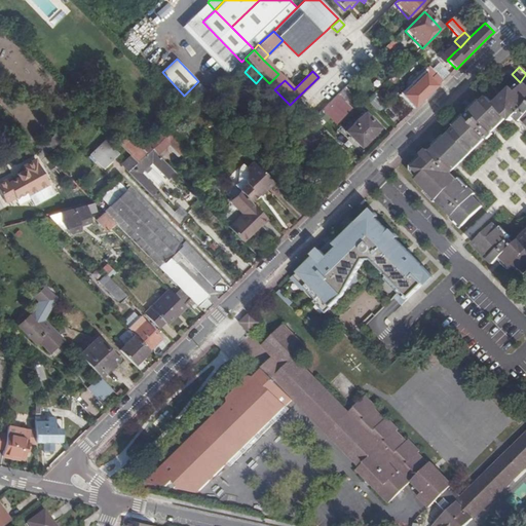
[(285,80),(278,74),(269,83),(274,89),(285,80)]
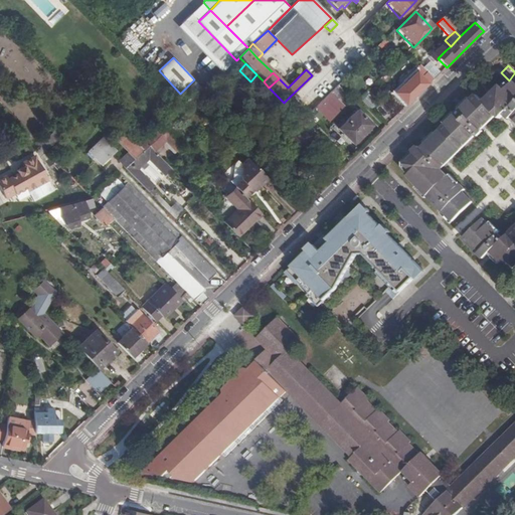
[(400,83),(414,98),(419,93),(425,88),(411,73),(400,83)]
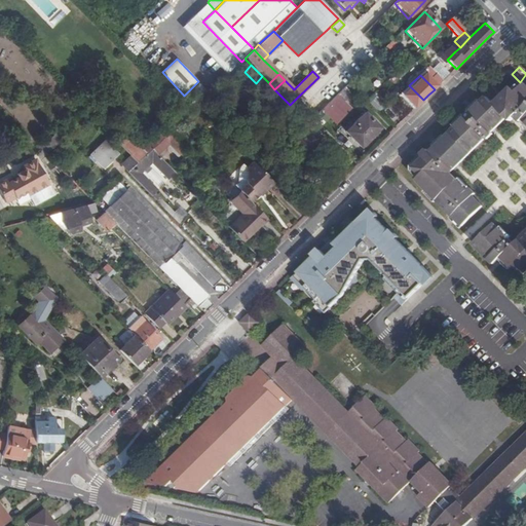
[(242,80),(237,84),(246,92),(251,88),(242,80)]
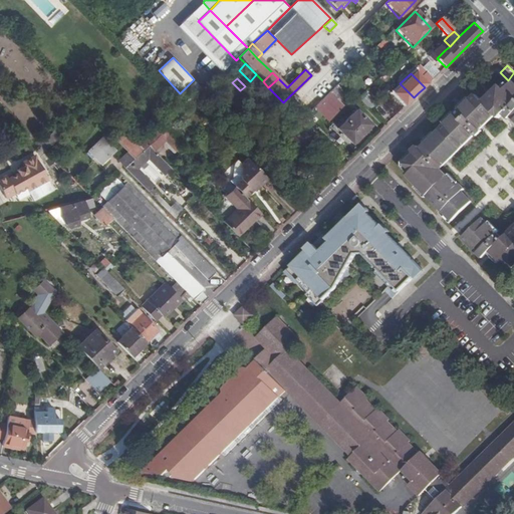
[(443,212),(453,222),(473,201),(463,192),(466,188),(461,182),(458,186),(442,170),(476,136),(477,138),(483,132),(482,131),(497,115),(500,118),(504,114),(509,119),(512,117),(513,119),(513,227),(504,238),(484,218),(464,238),(472,247),(483,259),(490,252),(500,262),(502,259),(512,270),(513,268),(513,81),(505,90),(500,85),(484,101),(476,94),(469,101),(421,149),(417,146),(414,149),(412,151),(415,154),(404,164),(413,172),(408,176),(416,184),(420,188),(436,205),(443,212)]
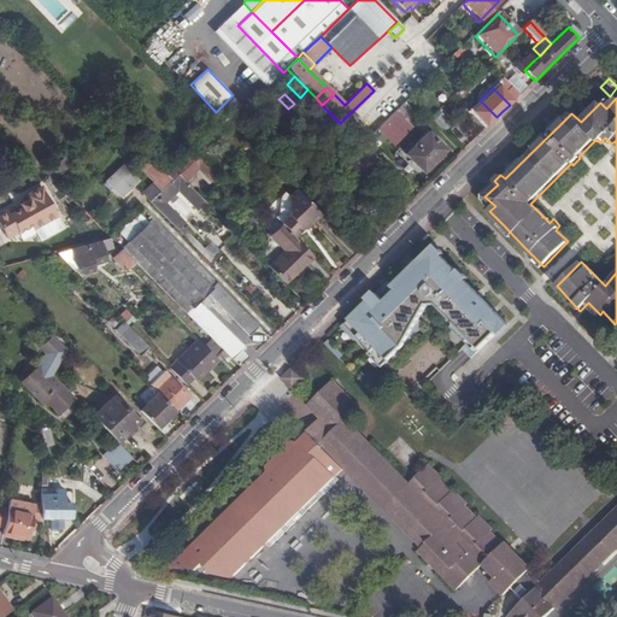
[(454,128),(439,112),(432,119),(446,135),(454,128)]
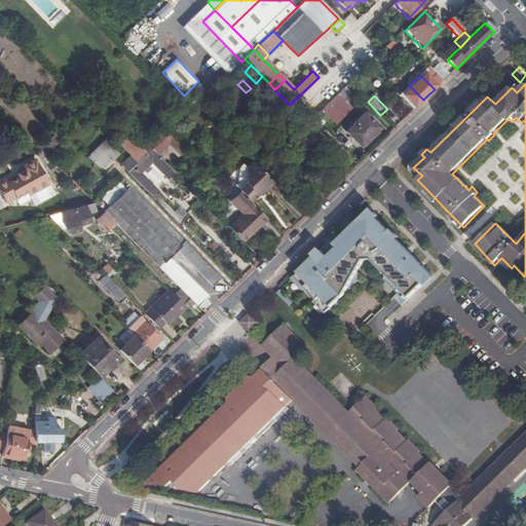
[(348,109),(337,97),(318,114),(331,126),(348,109)]
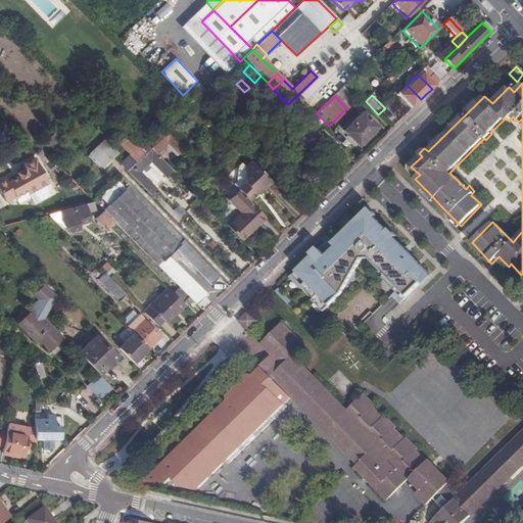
[(313,117),(294,98),(288,104),(306,124),(313,117)]
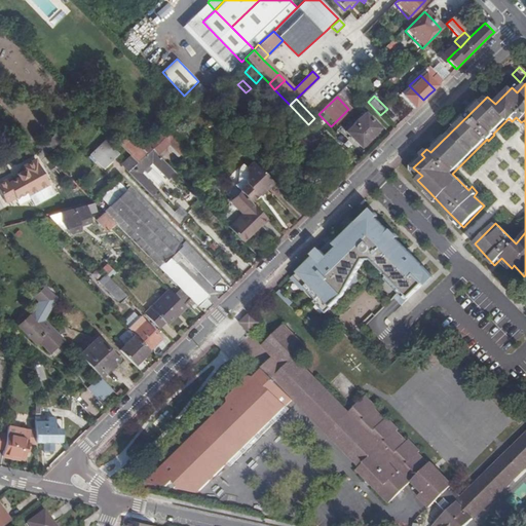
[(364,115),(345,133),(360,147),(368,140),(378,129),(364,115)]
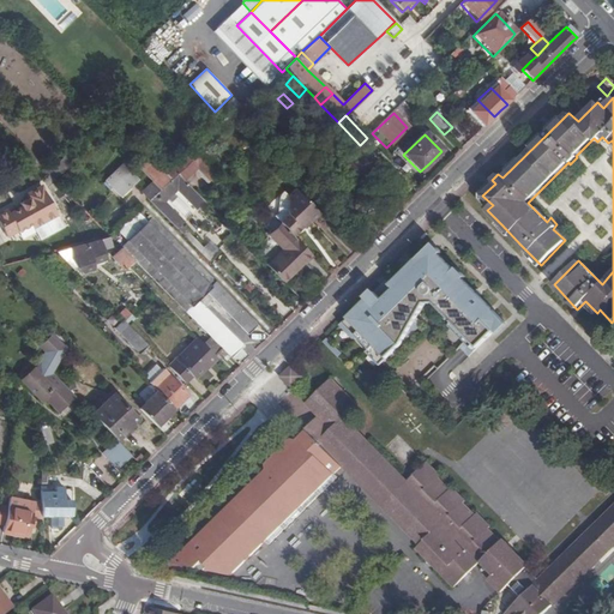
[(178,173),(187,182),(199,170),(205,176),(215,168),(212,167),(220,160),(205,145),(199,151),(192,157),(178,173)]
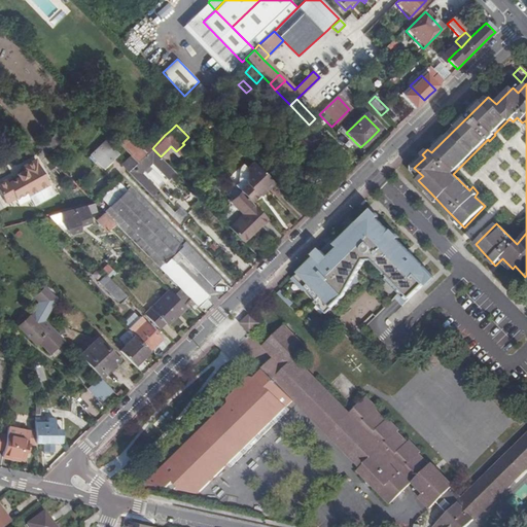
[(320,151),(327,144),(309,125),(291,141),(311,161),(320,151)]
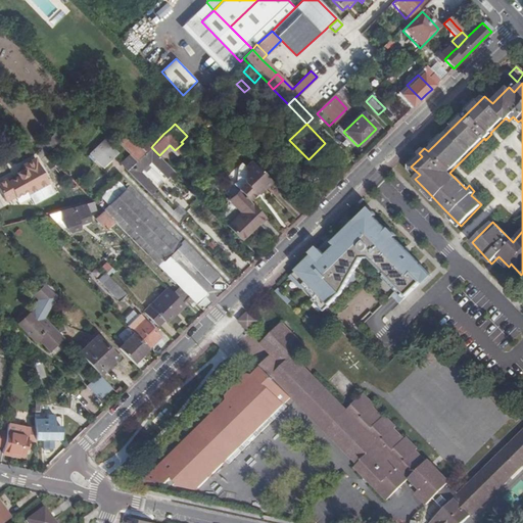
[(151,147),(163,134),(157,128),(140,144),(146,151),(151,147)]
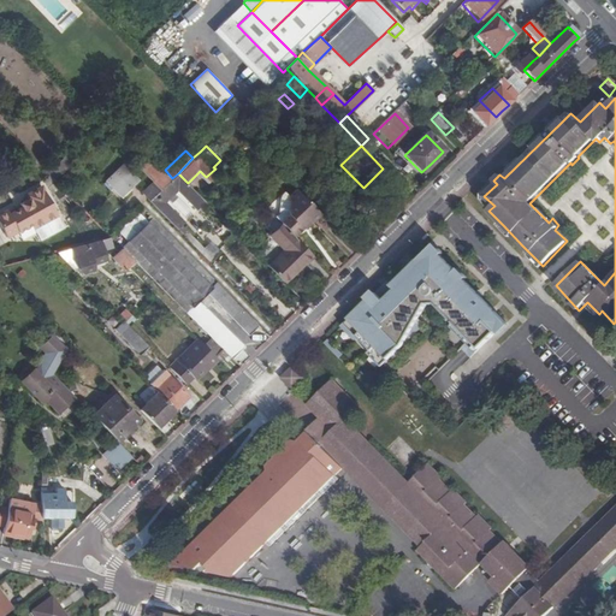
[(172,178),(165,170),(147,152),(135,164),(153,182),(160,189),(172,178)]
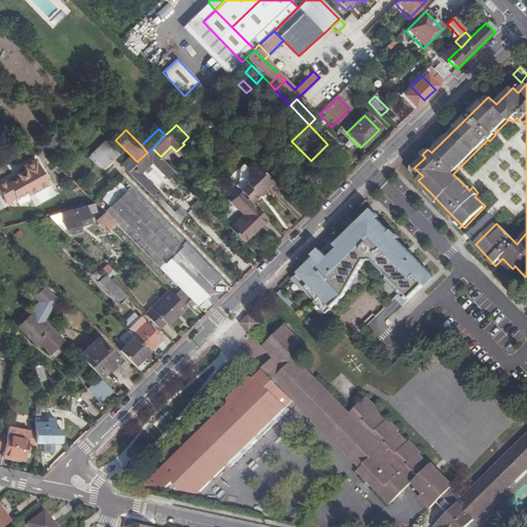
[(62,139),(56,133),(42,148),(47,154),(62,139)]
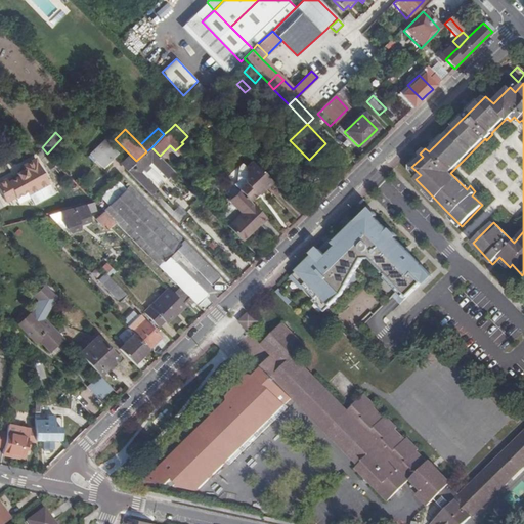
[(103,138),(90,154),(103,165),(108,159),(117,150),(103,138)]
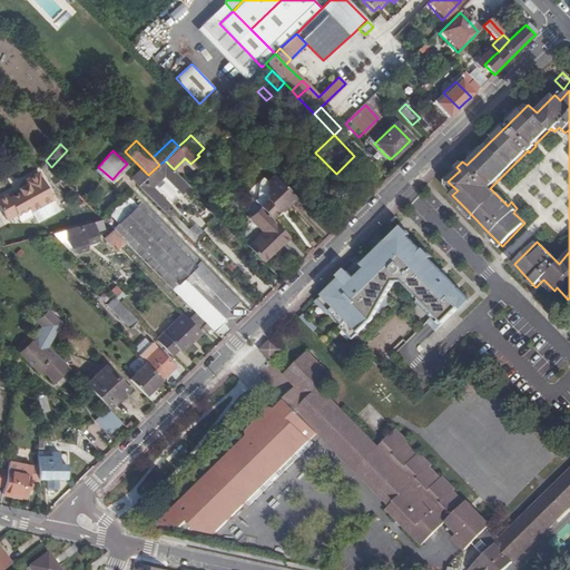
[(182,194),(189,186),(174,169),(165,160),(159,165),(148,175),(138,185),(164,210),(170,204),(153,186),(159,180),(164,176),(182,194)]
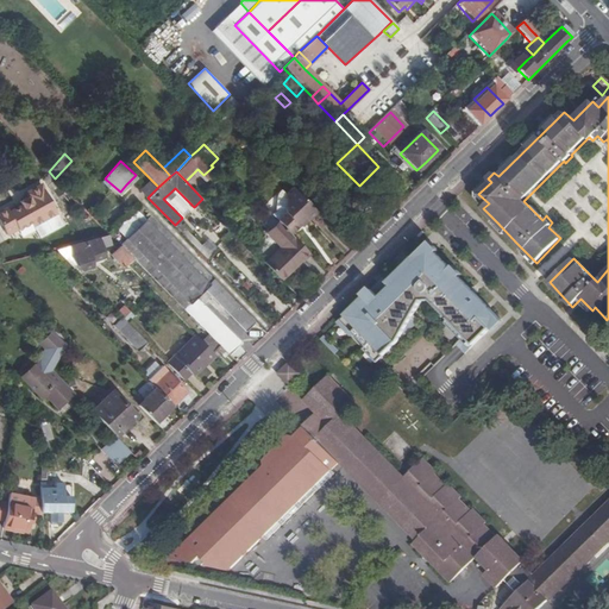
[(140,190),(148,198),(158,187),(151,180),(140,190)]
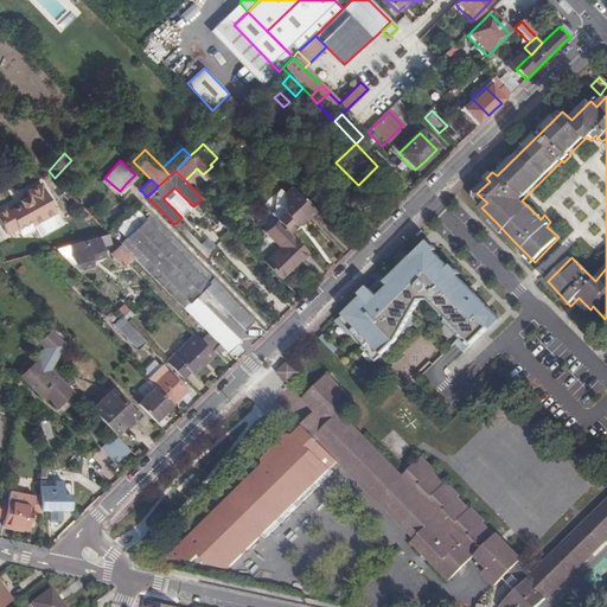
[(8,206),(1,209),(0,210),(0,221),(6,234),(18,228),(18,229),(20,229),(31,222),(33,225),(49,218),(48,216),(57,211),(43,184),(29,191),(30,195),(20,199),(23,204),(11,210),(8,206)]
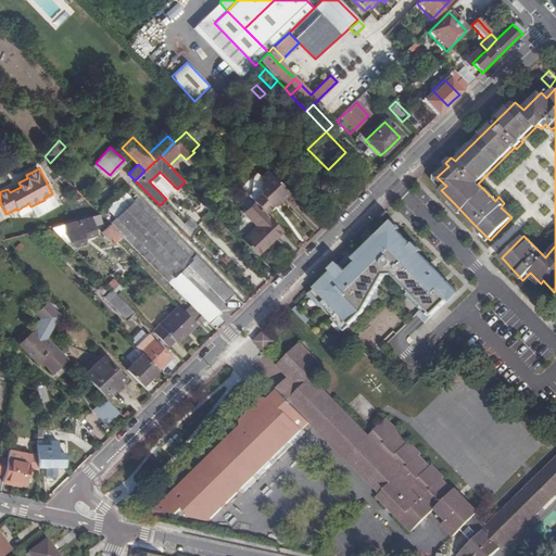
[(272,204),(263,212),(276,225),(285,216),(290,211),(292,214),(294,212),(302,205),(278,181),(269,189),(272,191),(272,198),(272,204)]
